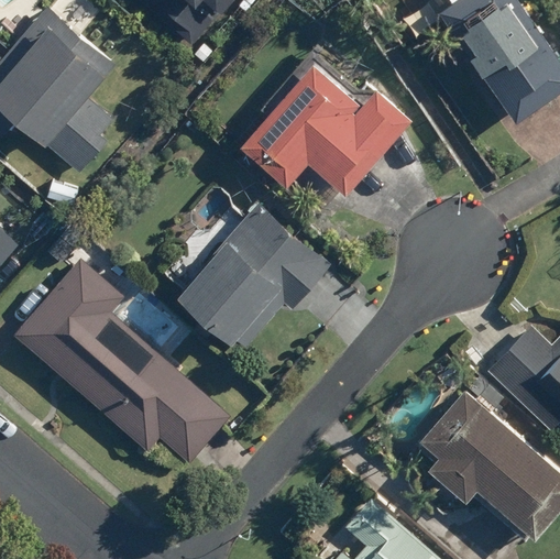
[(139,0),(191,45),(229,0),(139,0)]
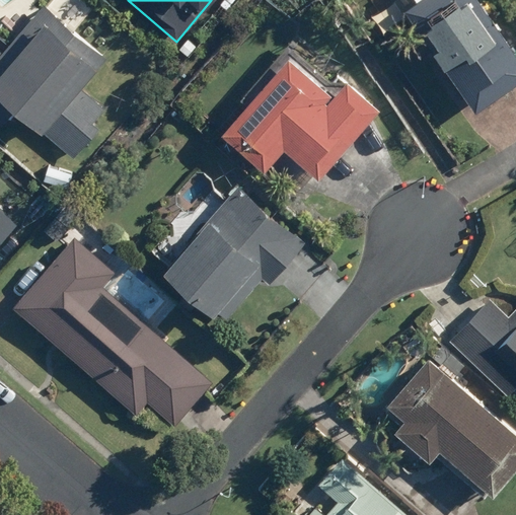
[(515,56),(478,0),(411,0),(403,5),(475,114),(515,86),(515,56)]
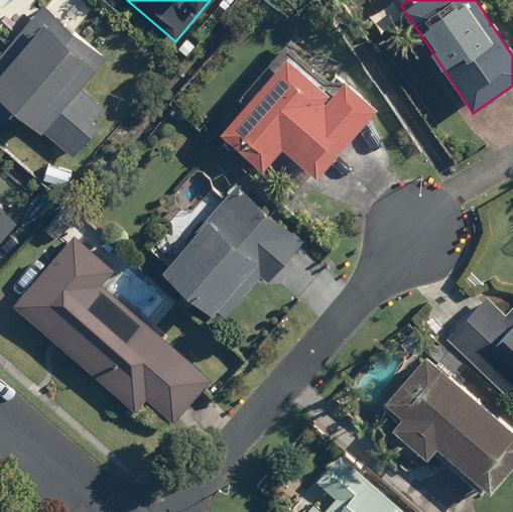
[(2,54),(0,52),(0,125),(1,126),(13,113),(39,135),(44,130),(77,156),(98,131),(92,126),(105,111),(80,90),(104,60),(40,8),(2,54)]
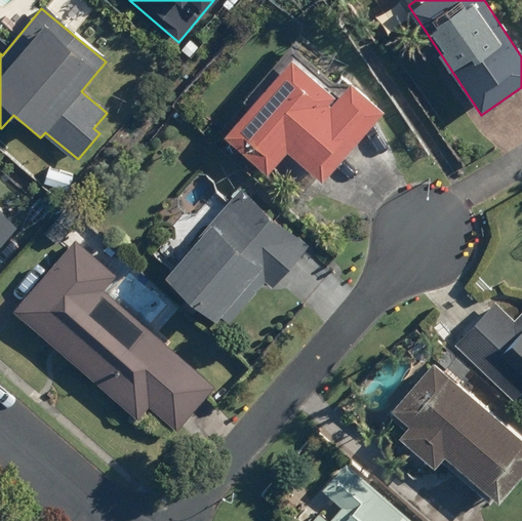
[(336,99),(291,61),(223,138),(267,176),(287,153),(322,184),(386,112),(352,82),(336,99)]
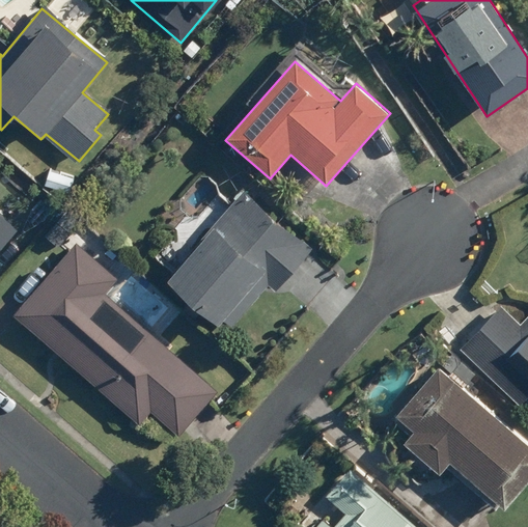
[(313,251),(244,191),(166,282),(218,327),(265,273),(281,287),(313,251)]
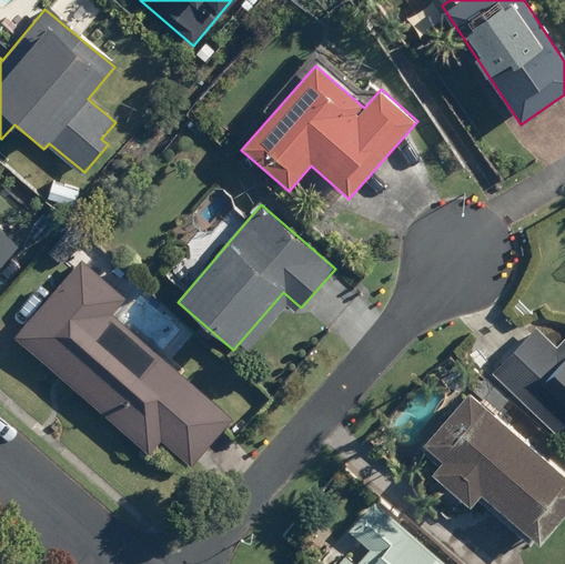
[(0,265),(18,248),(0,231),(0,265)]
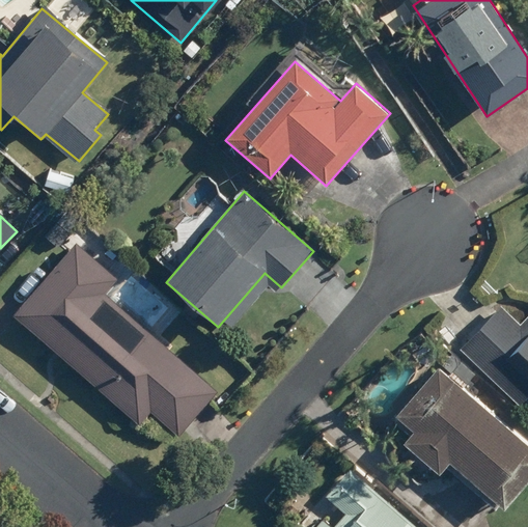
[(117,283),(76,246),(12,315),(136,426),(149,411),(176,435),(215,392),(107,295),(117,283)]
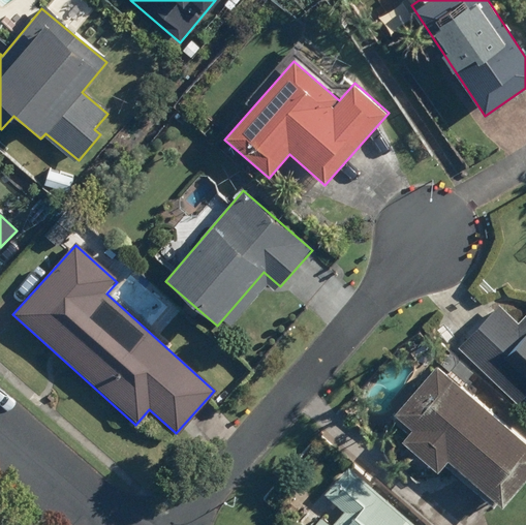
[(525,311),(515,322),(495,303),(455,346),(517,403),(520,399),(525,403),(525,311)]
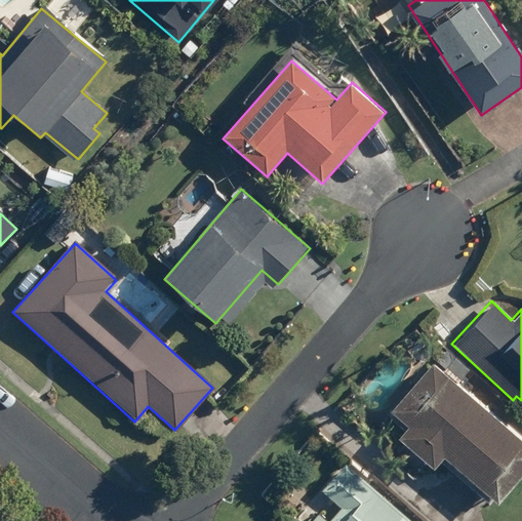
[(521,471),(521,435),(430,358),(390,405),(408,421),(397,435),(433,466),(443,453),(498,499),(521,471)]
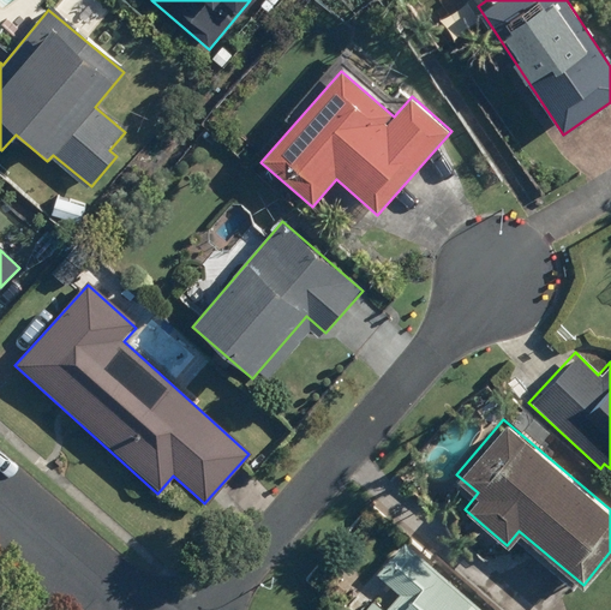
[(477,609),(401,542),(373,574),(396,596),(383,609),(477,609)]
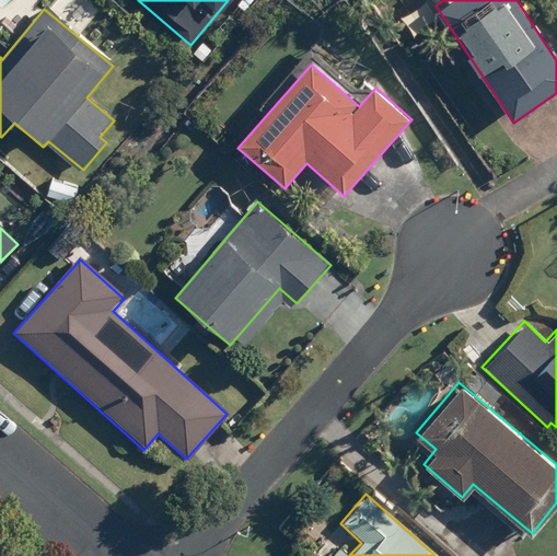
All buildings are outlined.
